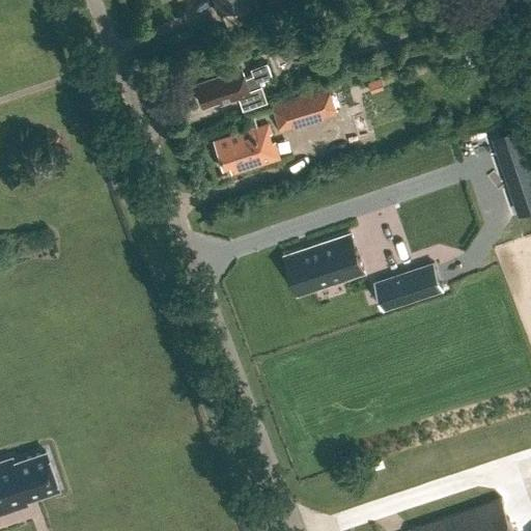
[(245,0),(213,0),(218,10),(245,0)]
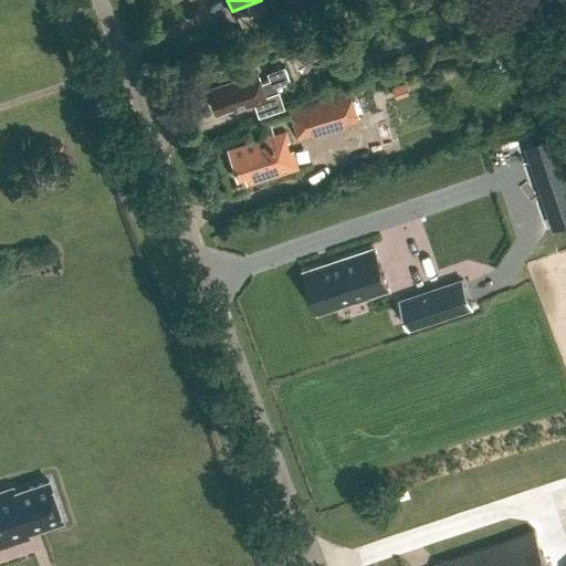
[(275,85),(289,81),(283,66),(266,72),(269,80),(260,82),(257,71),(207,88),(215,111),(232,105),(234,108),(253,102),(258,116),(283,107),(275,85)]
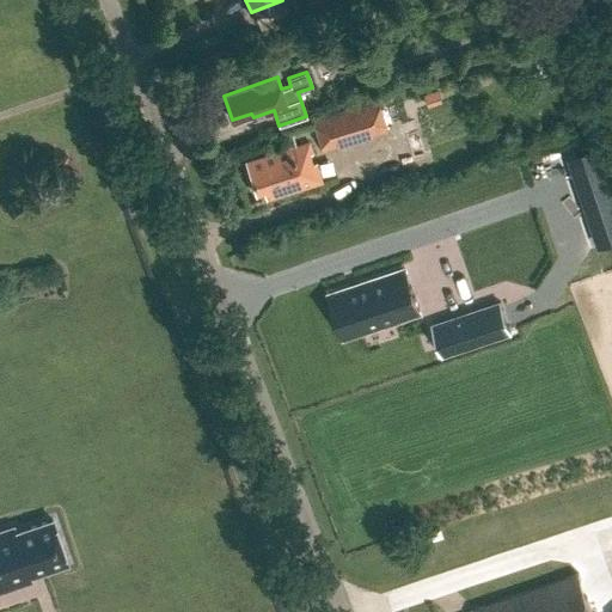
[(384,91),(395,123),(405,118),(395,87),(384,91)]
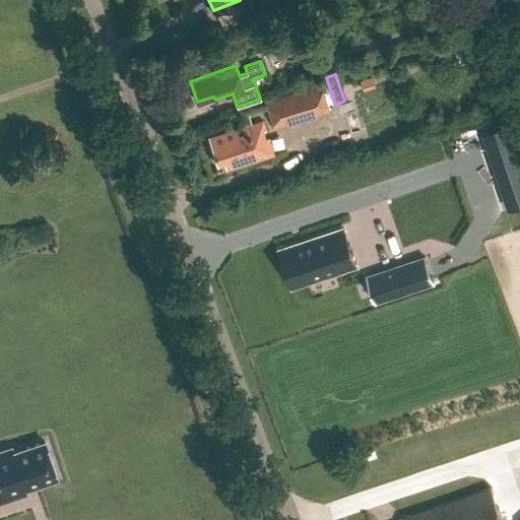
[(320,84),(263,102),(271,129),(328,112),(320,84)]
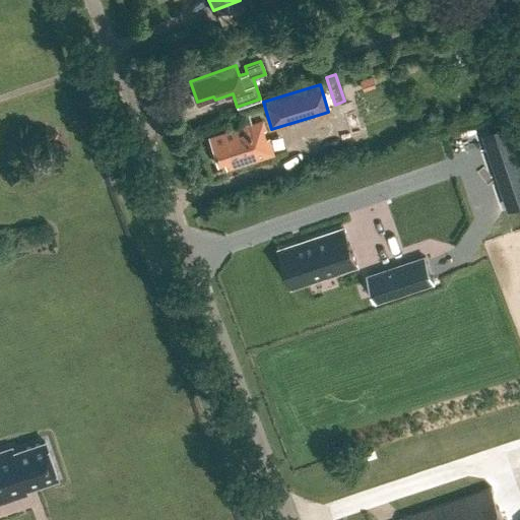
[(226,170),(273,155),(267,139),(264,140),(262,131),(265,130),(262,122),(208,138),(217,165),(223,163),(226,170)]
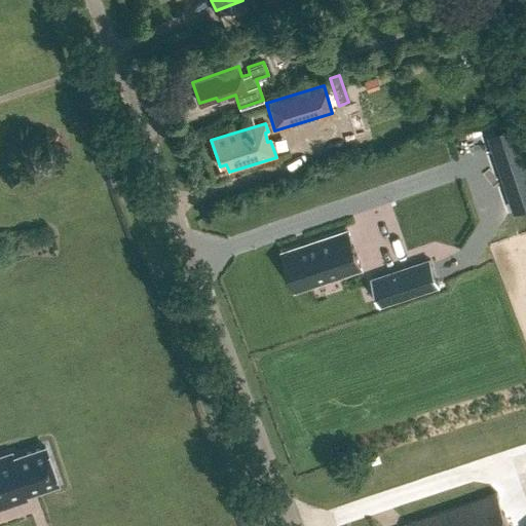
[(284,253),(296,287),(360,265),(357,255),(354,250),(348,230),(307,245),(300,247),(284,253)]
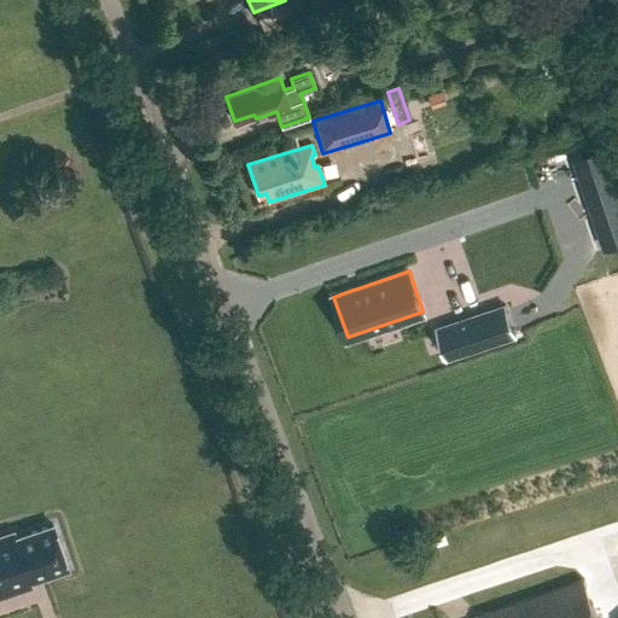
[(506,303),(436,327),(447,357),(516,333),(506,303)]
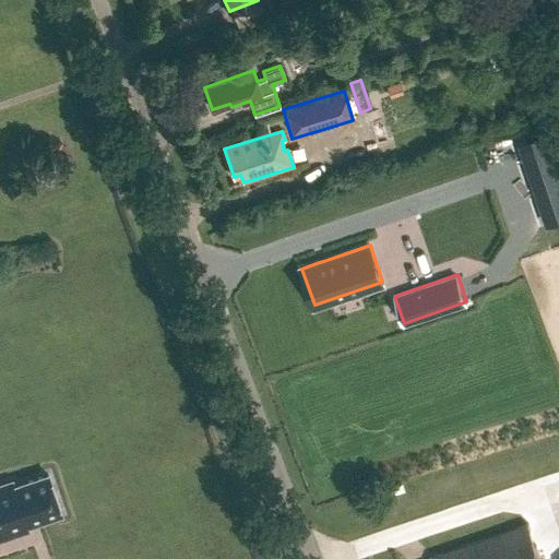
[(59,474),(0,491),(0,545),(76,521),(59,474)]
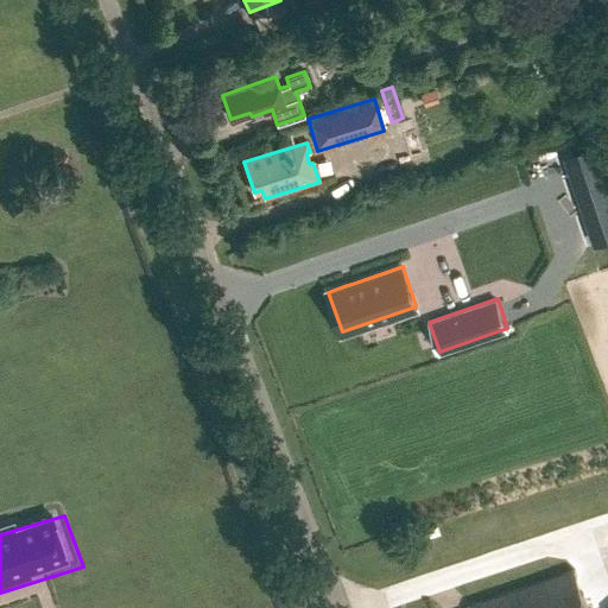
[(587,607),(575,570),(469,606),(469,607),(587,607)]
